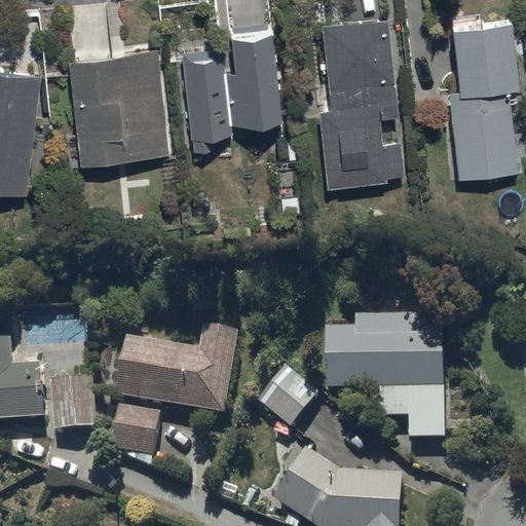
[(322,25),(330,110),(320,111),(328,191),(386,185),(385,180),(404,178),(401,147),(382,149),(380,122),(398,120),(387,19),(322,25)]
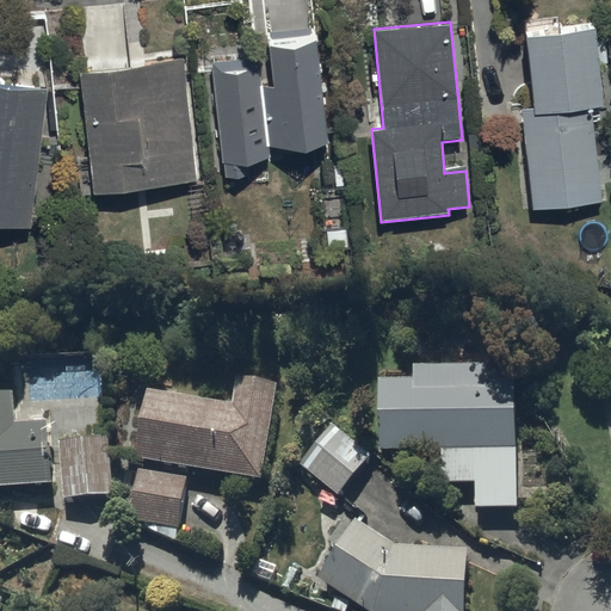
[(532,106),(523,107),(534,210),(603,203),(592,106),(603,105),(599,67),(609,66),(606,49),(598,50),(596,28),(525,35),(532,106)]
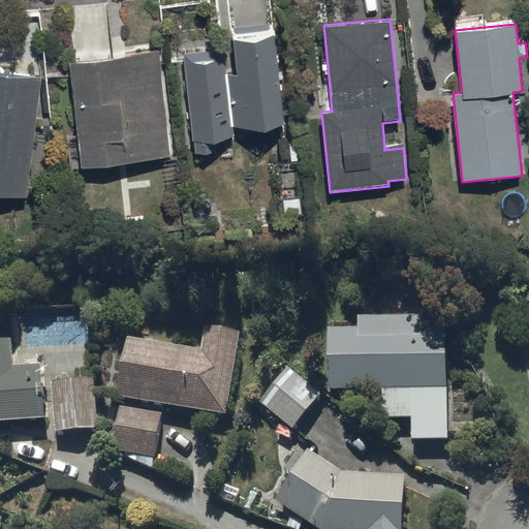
[(183,58),(193,156),(216,154),(214,143),(234,141),(231,128),(282,123),(272,31),(231,36),(236,76),(225,78),(223,54),(183,58)]
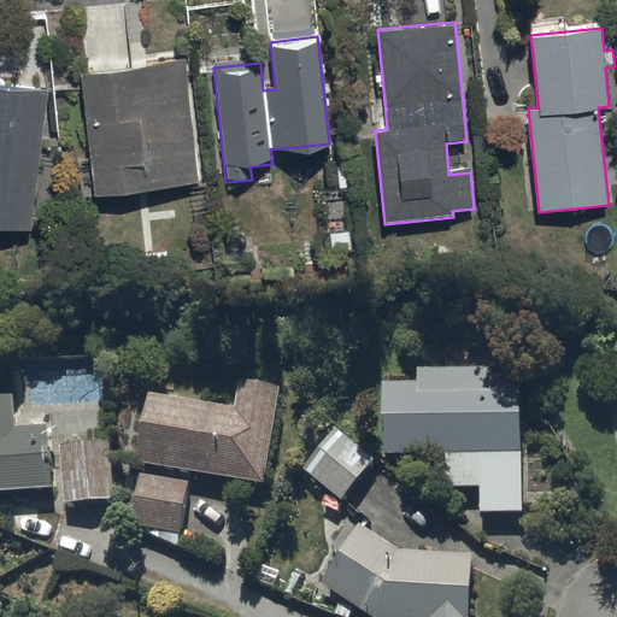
[(182,60),(80,72),(95,197),(198,184),(182,60)]
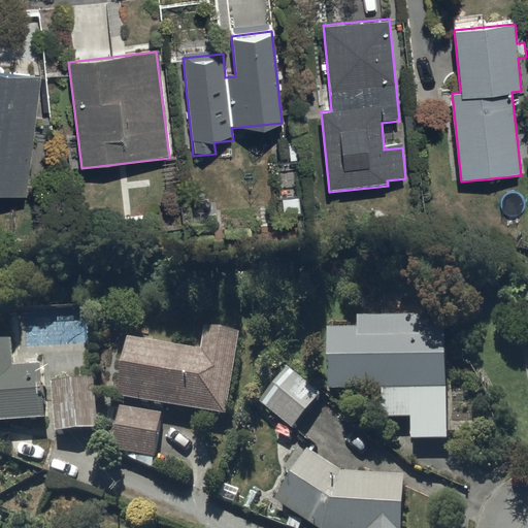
[(40,78),(0,73),(0,194),(27,198),(40,78)]
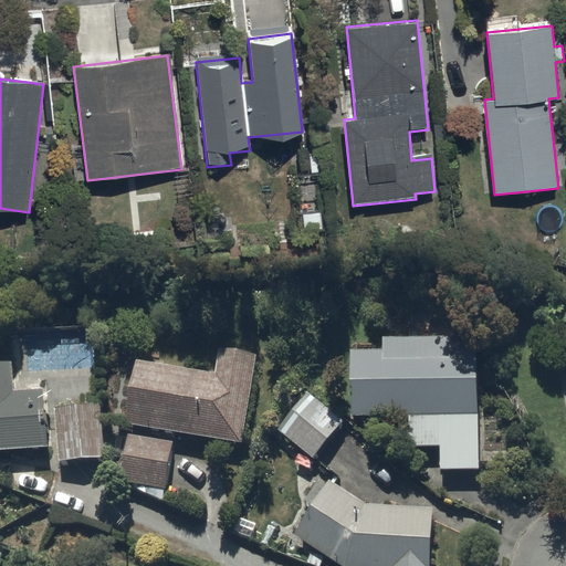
[(450,335),(383,337),(383,349),(350,349),(352,416),(407,415),(407,447),(438,446),(438,467),(479,467),(475,347),(451,348),(450,335)]
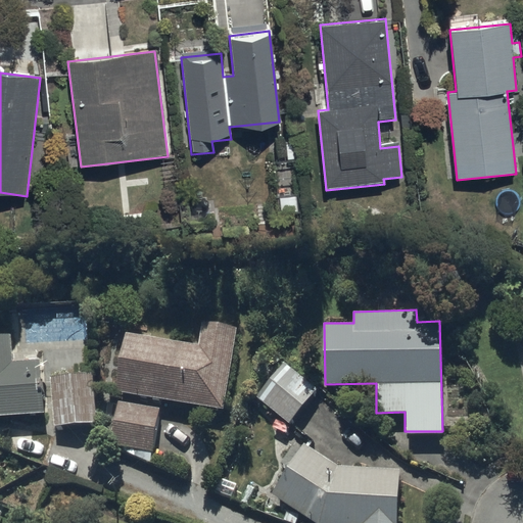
[(123,333),(113,391),(221,410),(234,328),(201,322),(197,345),(123,333)]
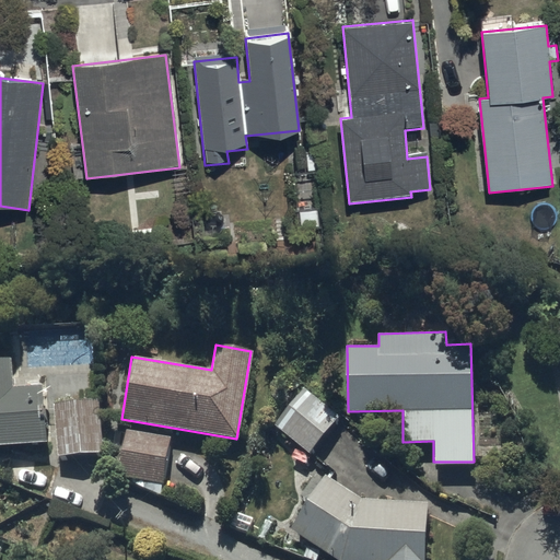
[(0,444),(46,441),(42,385),(11,387),(9,358),(0,359),(0,444)]
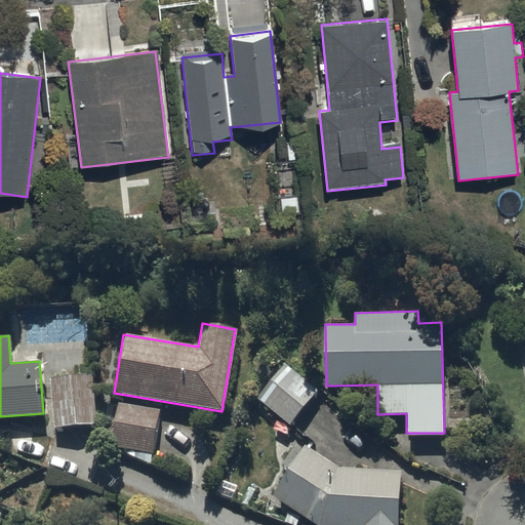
[(287,426),(289,423),(317,391),(285,363),(255,397),(287,426)]
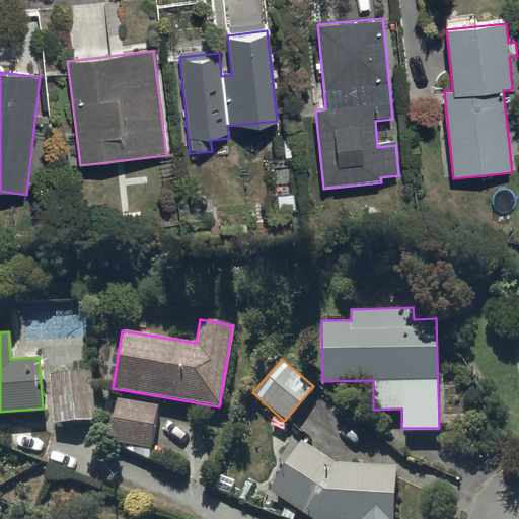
[(92,369),(51,372),(54,423),(96,421),(92,369)]
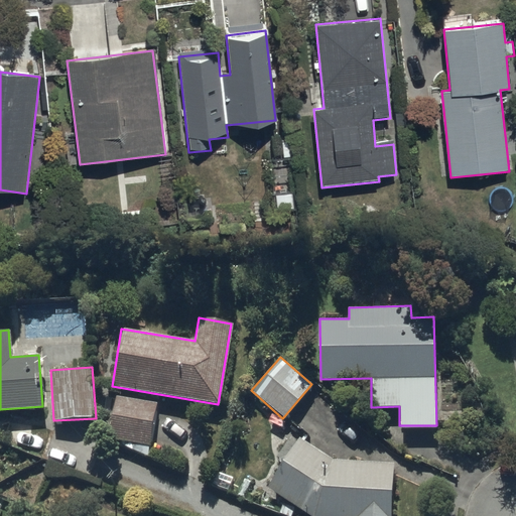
[(157,402),(117,396),(110,439),(150,445),(157,402)]
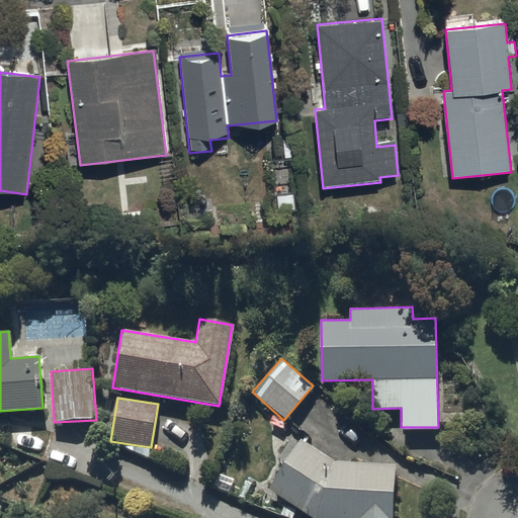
[(394,517),(397,464),(332,461),(301,440),(269,487),(312,517),(394,517)]
